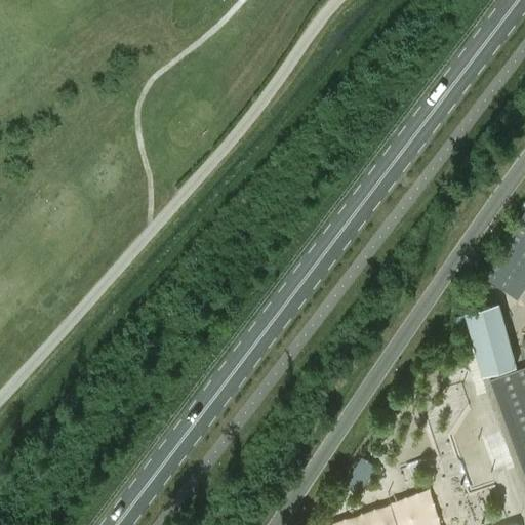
[(524,291),(524,213),(481,277),(517,303),(524,291)]
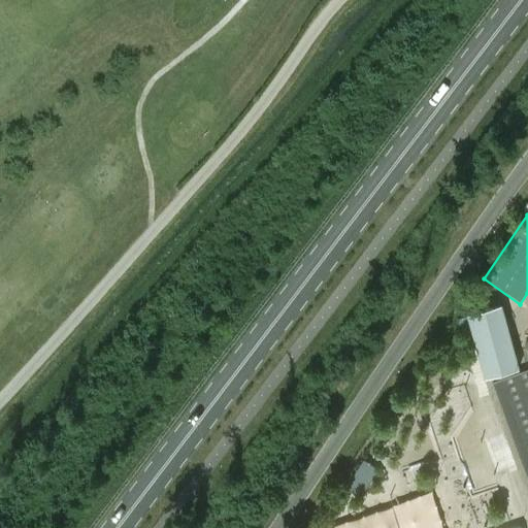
[(520,373),(502,308),(468,318),(486,383),(520,373)]
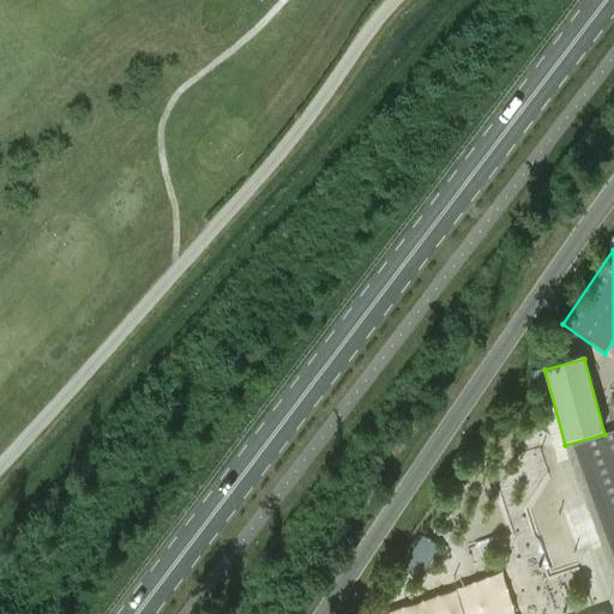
[(613,433),(573,447),(613,561),(613,433)]
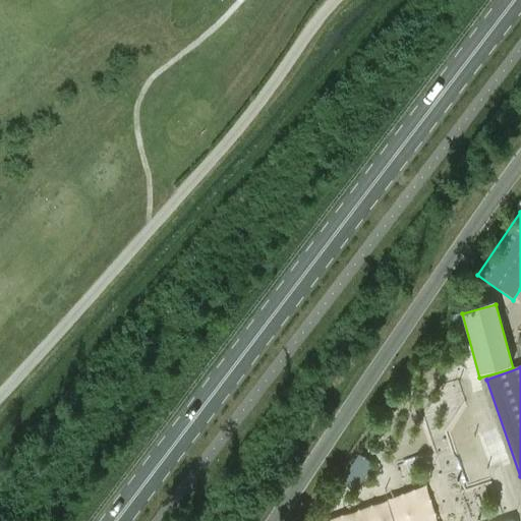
[(341,480),(352,487),(370,461),(359,454),(341,480)]
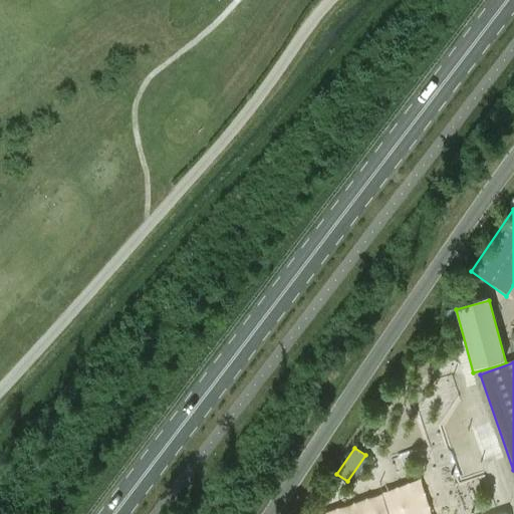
[(418,482),(383,491),(389,513),(438,513),(429,477),(417,480),(418,482)]
